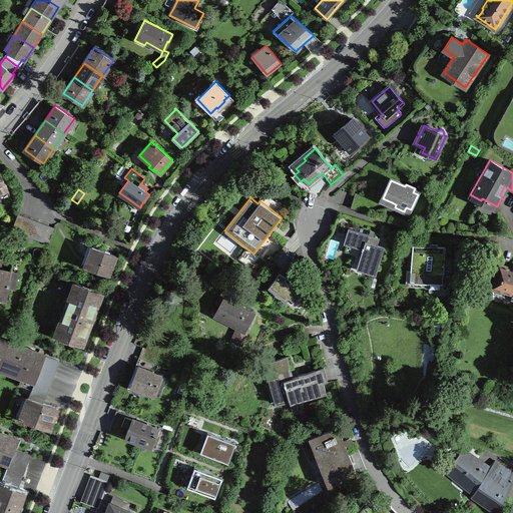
[(12,229),(48,243),(53,229),(47,226),(47,225),(46,225),(45,226),(39,224),(39,223),(39,222),(38,223),(32,221),(32,220),(31,220),(26,219),(25,218),(25,217),(24,217),(24,218),(17,215),(12,229)]
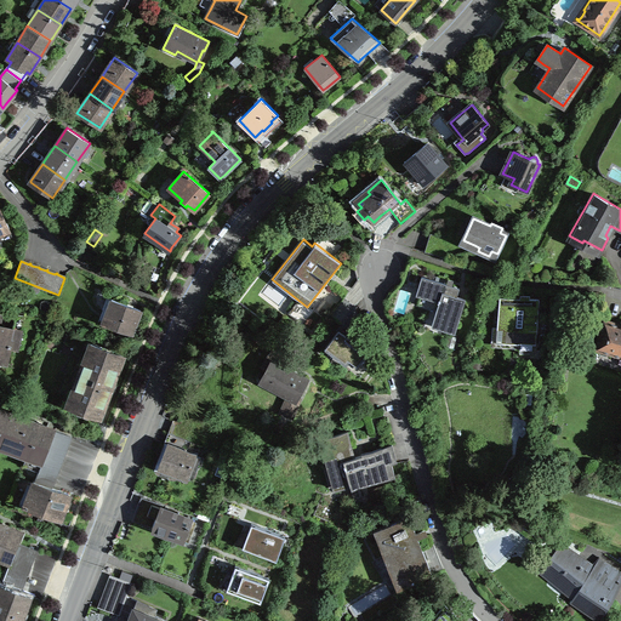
[(416,294),(439,301),(433,322),(453,328),(462,298),(456,296),(459,288),(450,285),(451,280),(437,275),(436,280),(422,277),(419,289),(416,294)]
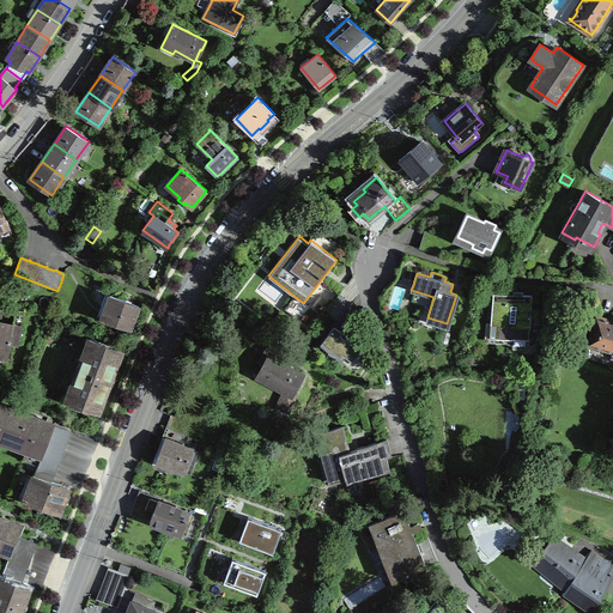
[(529,340),(533,295),(499,292),(493,292),(490,337),(514,339),(514,349),(523,349),(525,339),(529,340)]
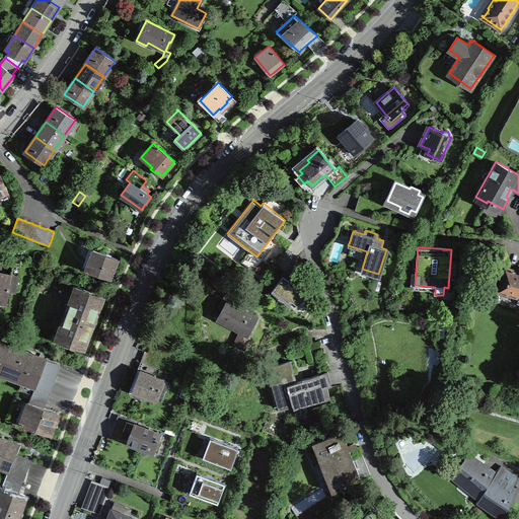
[(118,258),(93,249),(85,270),(110,279),(112,276),(118,258)]
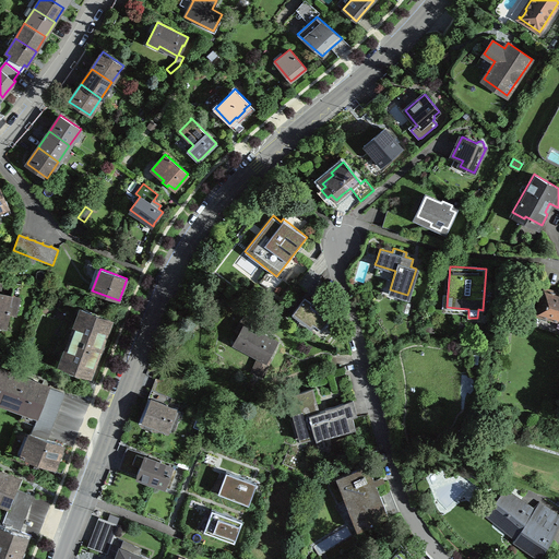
[(293,313),(294,312),(311,325),(312,323),(321,330),(325,323),(331,317),(330,316),(319,278),(293,313)]
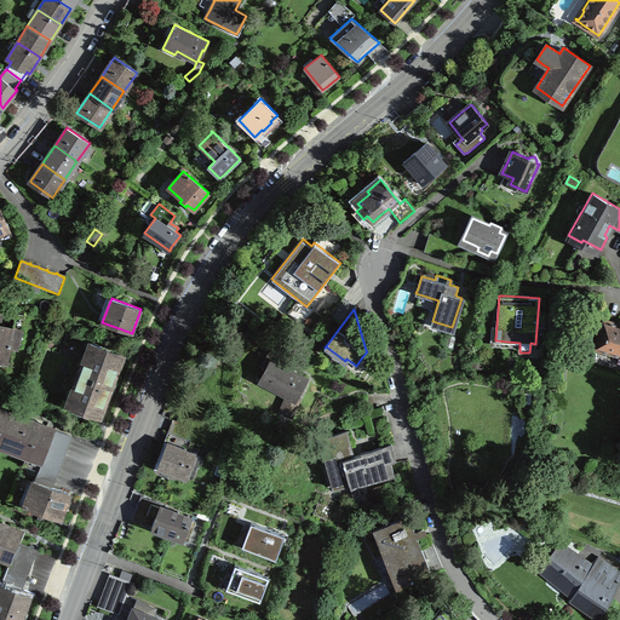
[(618,323),(602,319),(593,348),(619,355),(619,321),(619,322),(619,323),(618,323)]
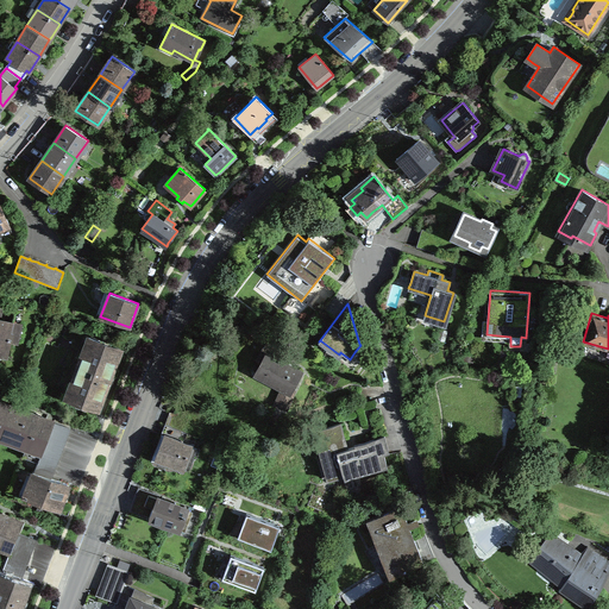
[(0,351),(7,353),(11,338),(18,340),(22,325),(0,319),(0,351)]
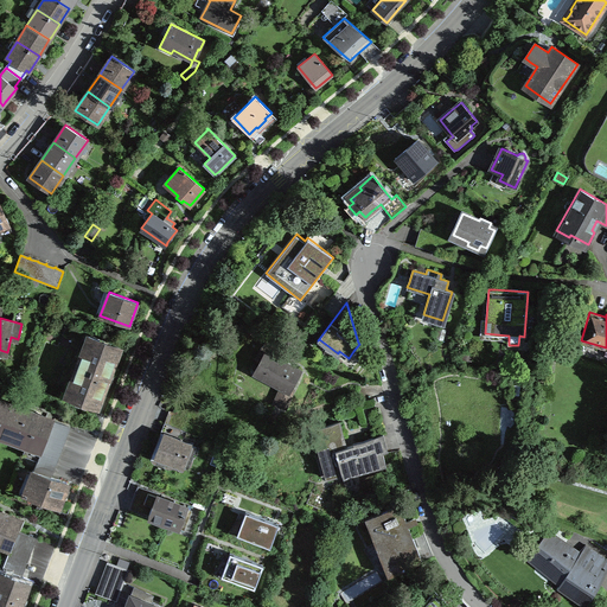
[(435,338),(443,340),(446,330),(439,327),(435,338)]
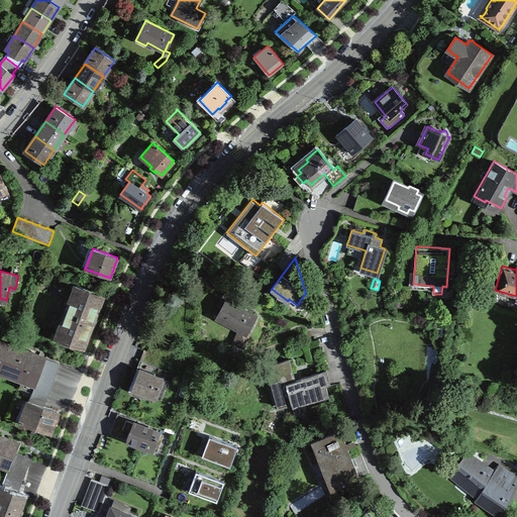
[(59,328),(63,329),(59,338),(83,347),(87,337),(84,336),(86,330),(89,331),(91,326),(97,312),(94,310),(96,304),(99,305),(103,295),(79,286),(76,295),(72,294),(59,328)]
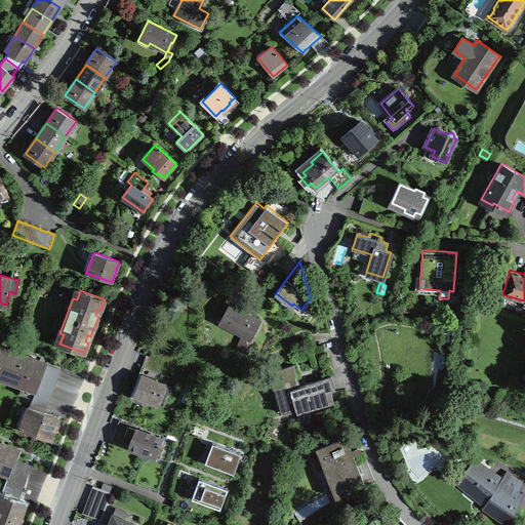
[(232,293),(231,294),(231,295),(223,311),(226,312),(224,315),(220,322),(252,338),(254,334),(252,333),(259,320),(242,311),(246,303),(233,294),(232,293)]
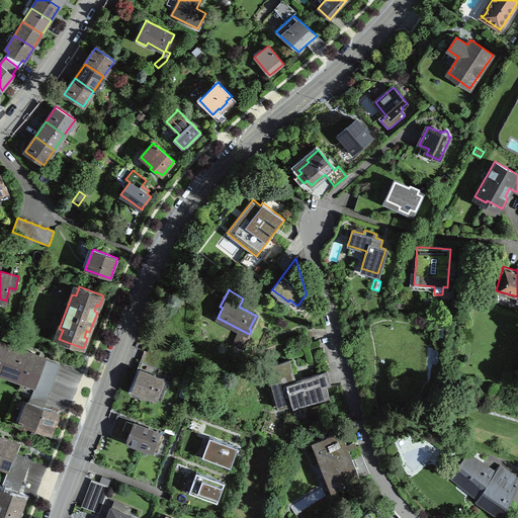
[(31,393),(46,398),(59,363),(46,358),(35,354),(34,357),(28,354),(29,351),(12,345),(9,344),(8,347),(2,344),(3,341),(0,340),(0,371),(22,380),(34,385),(31,393)]
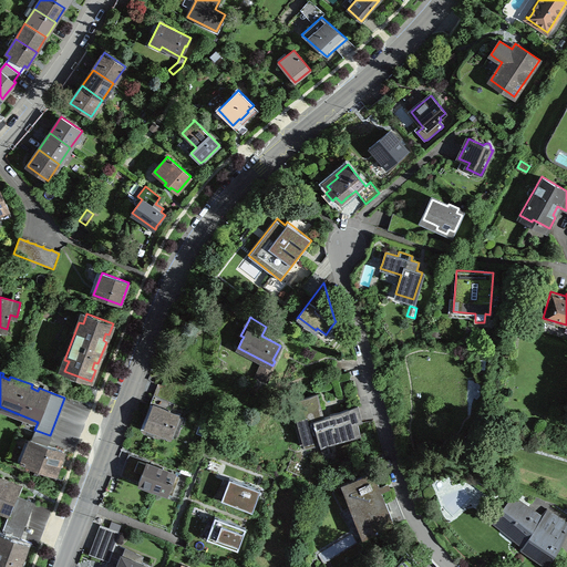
[(358,406),(358,405),(330,413),(330,415),(325,416),(318,393),(306,397),(307,400),(295,403),(307,445),(360,430),(358,423),(362,422),(358,406)]
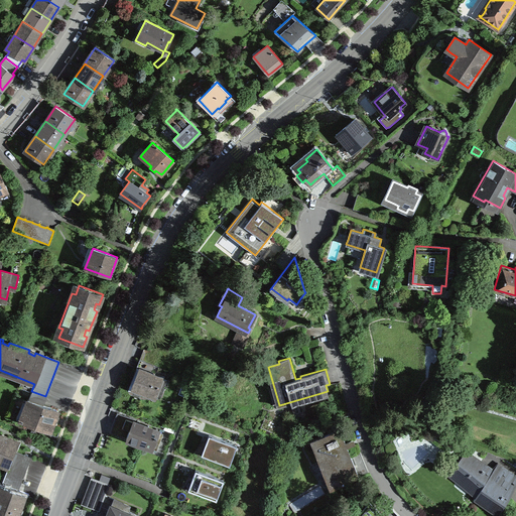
[(139,369),(132,387),(139,390),(155,396),(158,387),(163,389),(167,380),(139,369)]
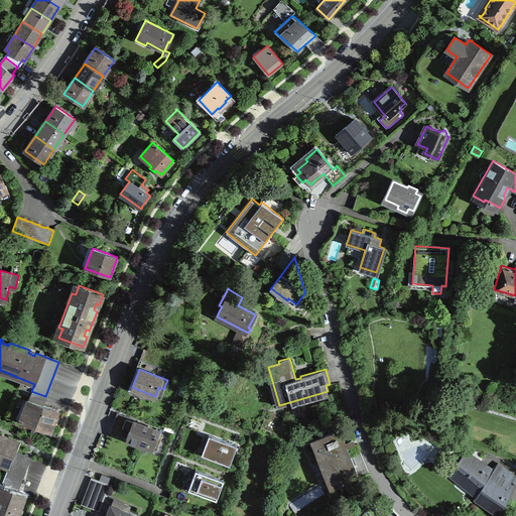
[(58,410),(42,404),(45,396),(31,391),(28,399),(28,398),(19,420),(50,431),(53,424),(58,410)]
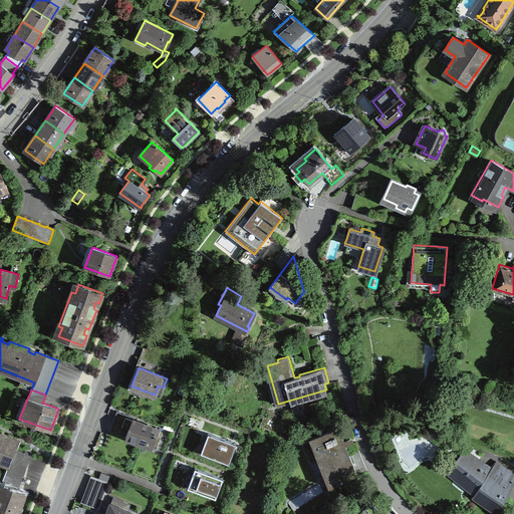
[(131,417),(116,411),(109,431),(153,447),(159,429),(133,419),(134,418),(131,417)]
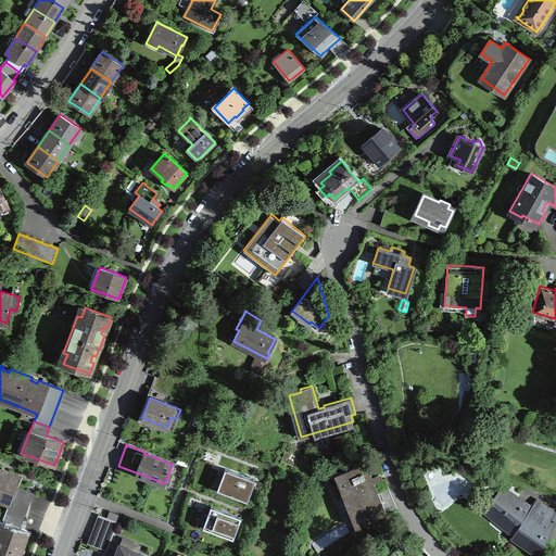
[(366,460),(335,474),(355,527),(387,514),(371,474),(366,460)]
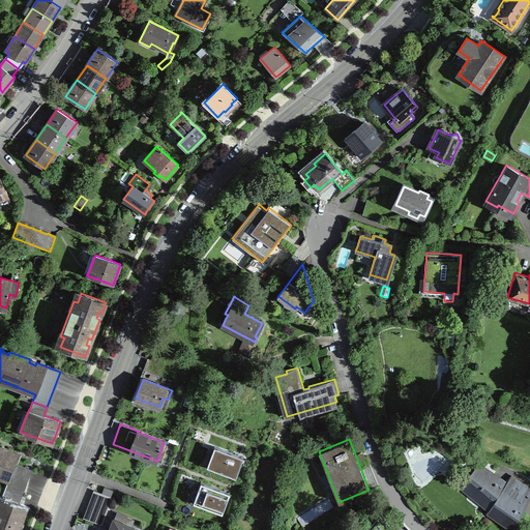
[(458,459),(461,454),(446,443),(441,446),(442,448),(454,459),(458,459)]
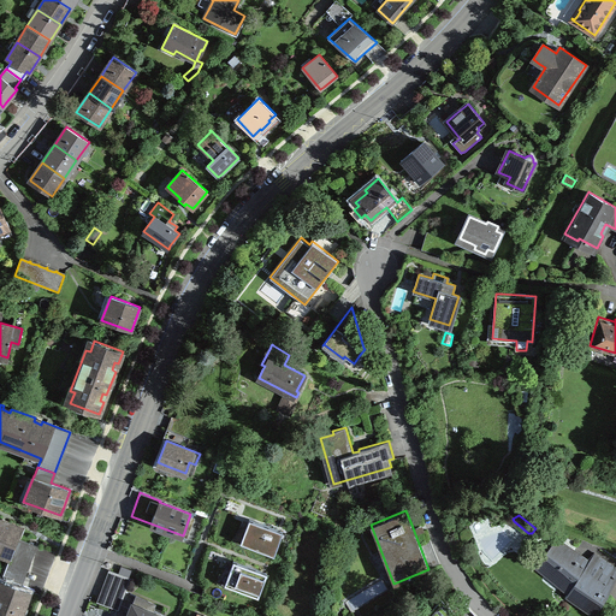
[(0,550),(11,555),(17,538),(21,527),(0,519),(0,550)]
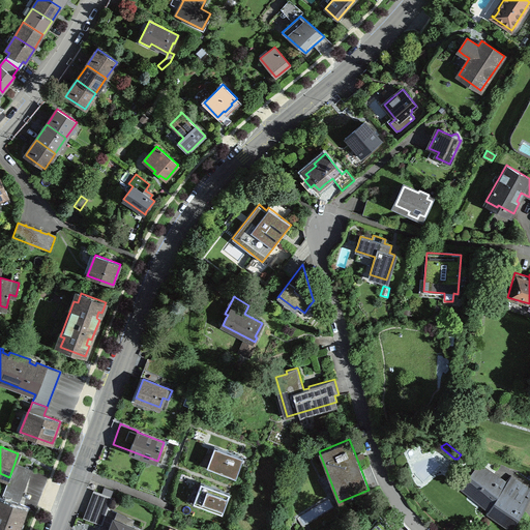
[(243,461),(214,449),(207,470),(236,480),(243,461)]
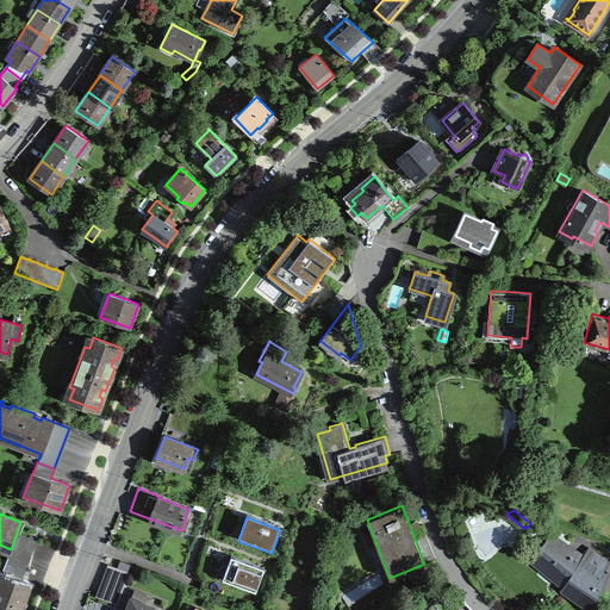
[(36,540),(35,540),(17,533),(11,549),(10,551),(11,552),(1,574),(2,574),(0,578),(0,609),(19,609),(30,585),(19,582),(36,540)]
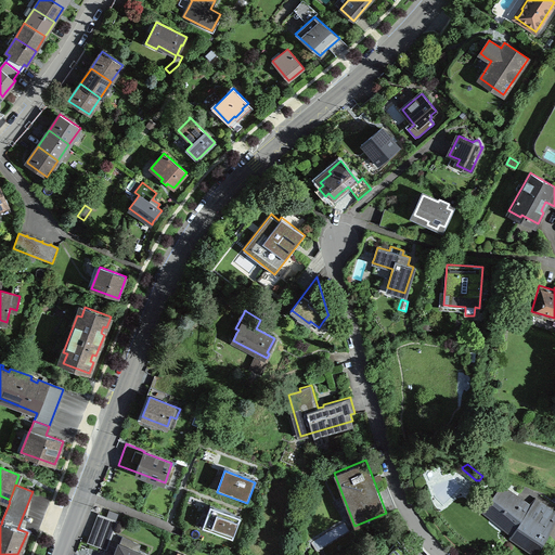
[(554,511),(536,498),(531,505),(510,490),(507,493),(501,488),(485,507),(503,523),(508,527),(506,530),(537,551),(549,533),(543,530),(545,526),(549,528),(554,517),(554,511)]
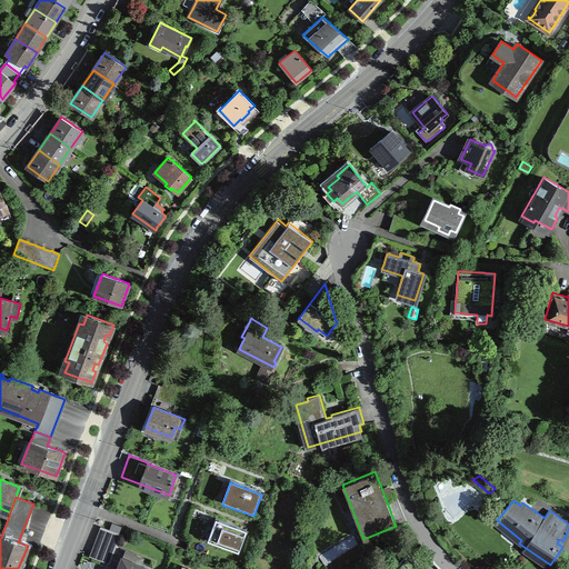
[(247,533),(216,521),(208,542),(239,555),(247,533)]
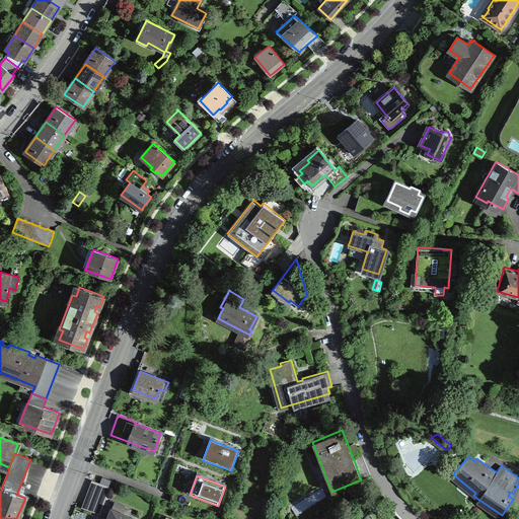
[(109,487),(92,480),(87,495),(103,501),(109,487)]
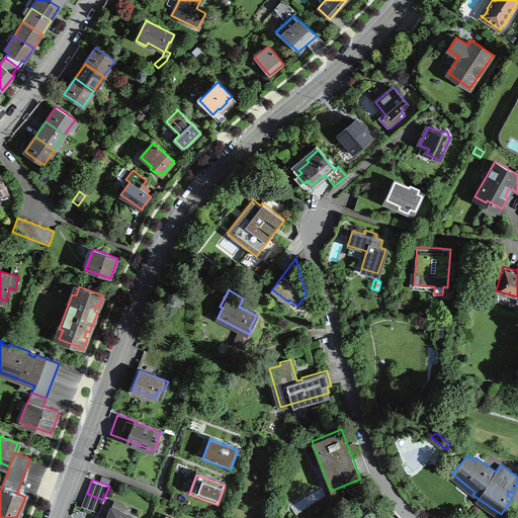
[(370,504),(357,517),(356,517),(372,517),(379,512),(374,507),(370,504)]
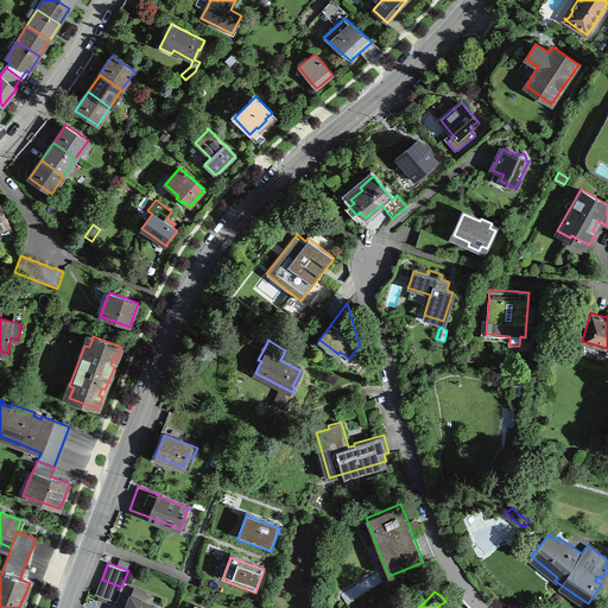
[(157,607),(159,605),(150,601),(149,603),(131,596),(126,607),(157,607)]
